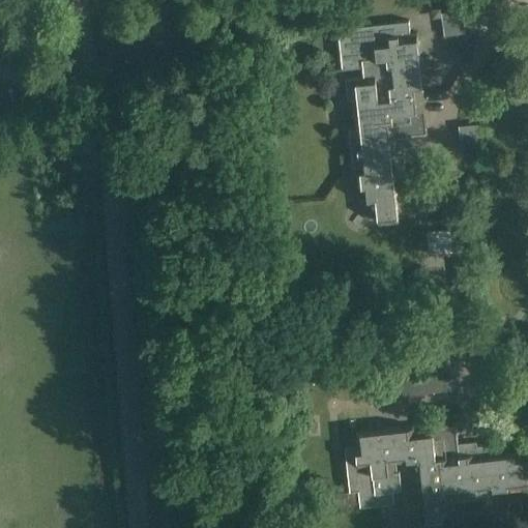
[(459,11),(440,15),(443,37),(462,35),(459,11)]
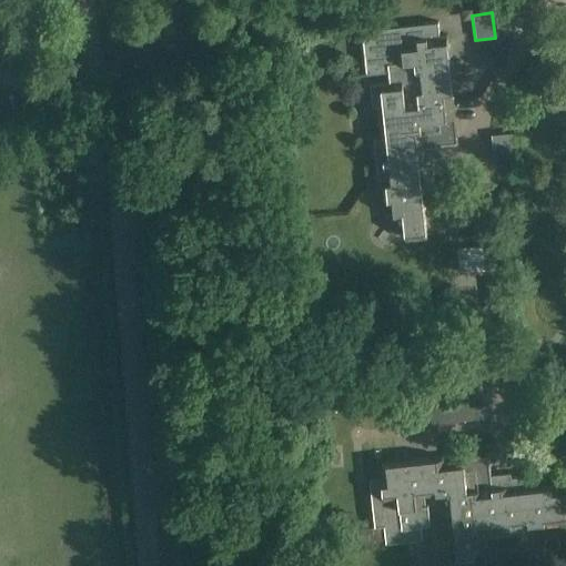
[(412,27),(360,33),(364,76),(374,74),(387,73),(388,82),(370,84),(372,108),(382,107),(385,140),(372,141),(376,182),(384,181),(386,216),(402,214),(404,242),(425,240),(421,191),(433,189),(431,162),(435,161),(440,148),(457,145),(445,37),(437,38),(436,26),(412,27)]
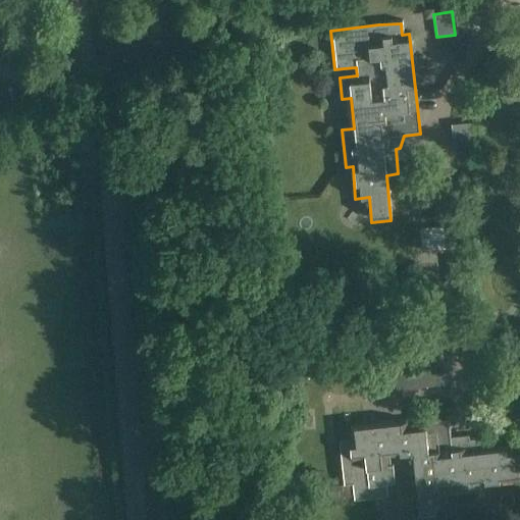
[(450,126),(453,148),(472,146),(470,124),(450,126)]
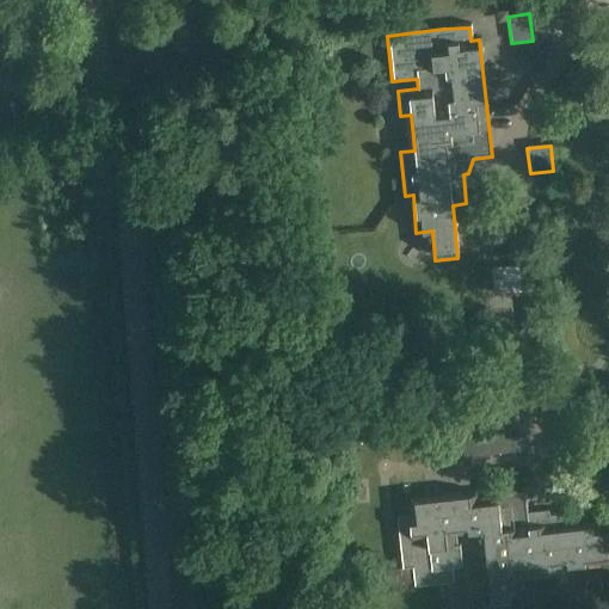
[(521,293),(518,266),(491,269),(493,296),(521,293)]
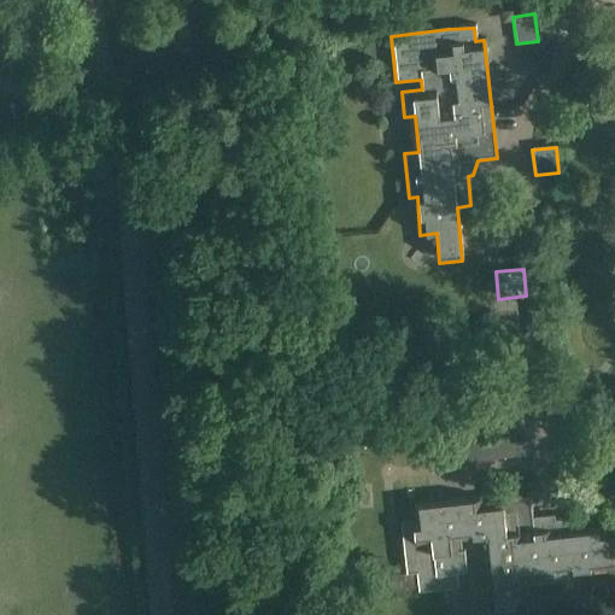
[(463,463),(516,458),(514,435),(461,440),(463,463)]
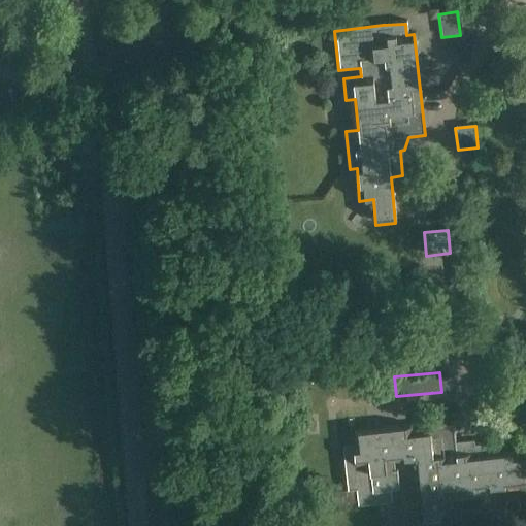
[(341,448),(346,482),(347,491),(355,491),(357,507),(391,503),(389,491),(398,490),(396,471),(391,471),(390,463),(412,461),(415,493),(419,524),(438,522),(451,521),(448,501),(486,496),(485,491),(525,486),(525,454),(515,456),(515,453),(488,456),(486,445),(473,446),(472,441),(455,444),(453,423),(352,433),(353,447),(341,448)]
